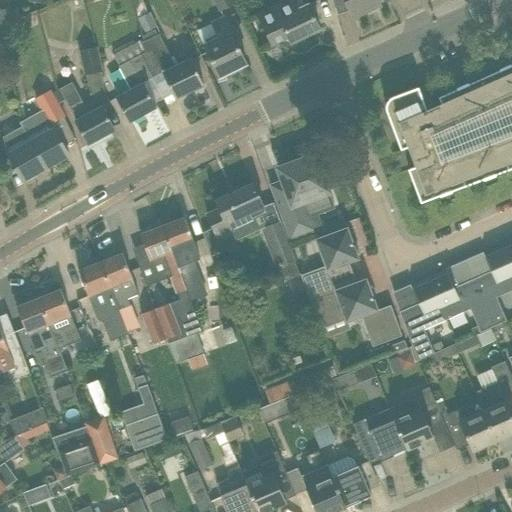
[(213,0),(218,11),(236,3),(235,0),(213,0)]
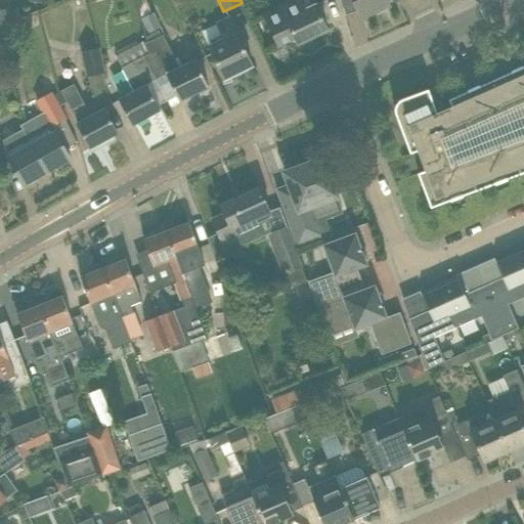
[(285,0),(286,1),(262,12),(278,46),(295,38),(298,44),(328,30),(318,11),(314,3),(312,0),(285,0)]
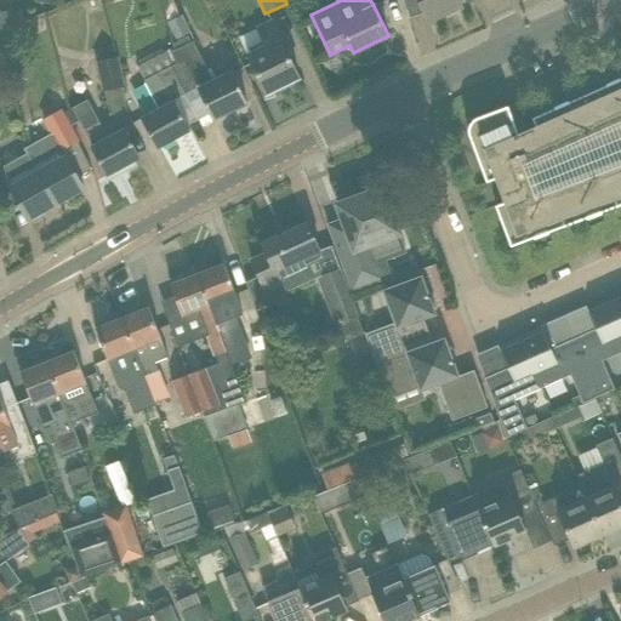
[(402,0),(408,18),(409,17),(408,10),(420,6),(426,17),(438,12),(440,17),(462,6),(460,1),(459,0),(402,0)]
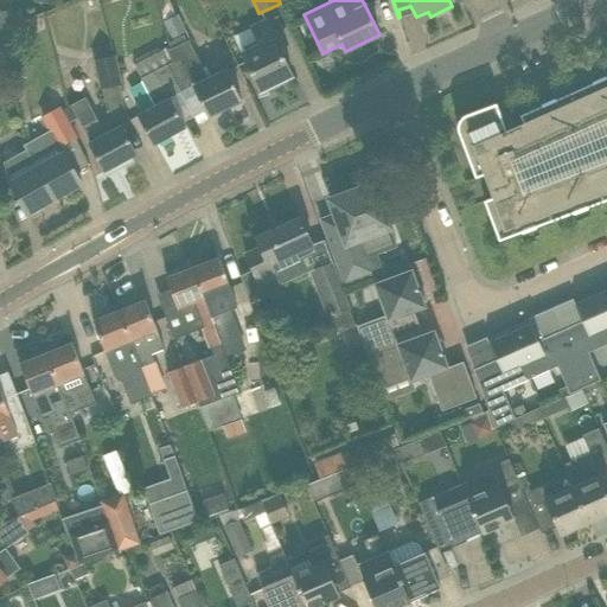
[(0,11),(0,27),(6,25),(7,27),(18,23),(12,7),(0,13),(0,11)]
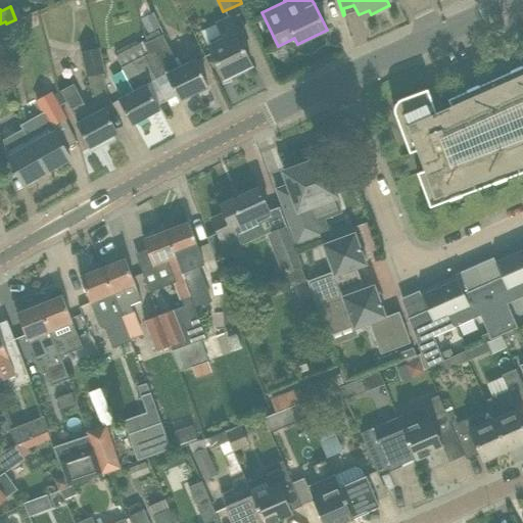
[(160,27),(153,11),(140,17),(147,33),(160,27)]
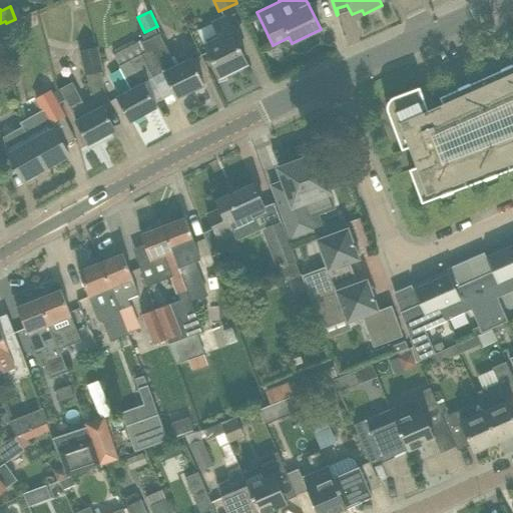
[(211,24),(197,31),(219,77),(246,64),(223,15),(210,21),(211,24)]
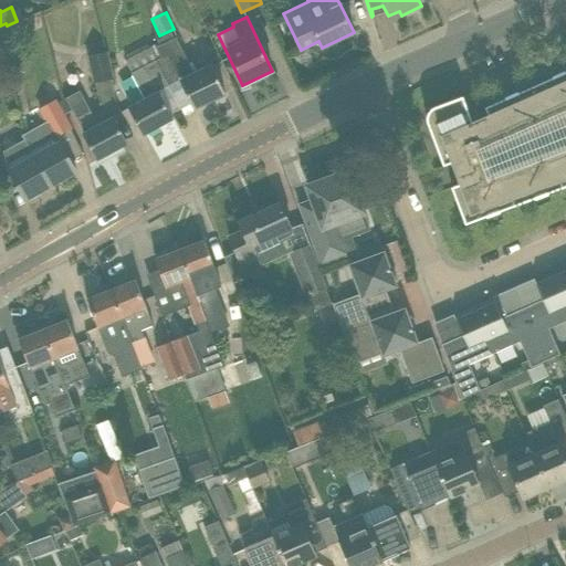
[(176,37),(156,46),(160,56),(164,54),(171,85),(180,81),(194,108),(224,94),(210,63),(192,71),(176,37)]
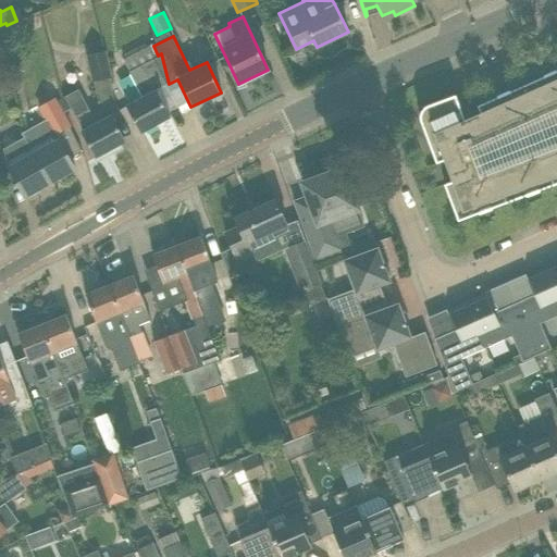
[(158,56),(153,46),(123,61),(140,95),(125,104),(140,133),(170,116),(156,90),(169,84),(161,53),(158,56)]
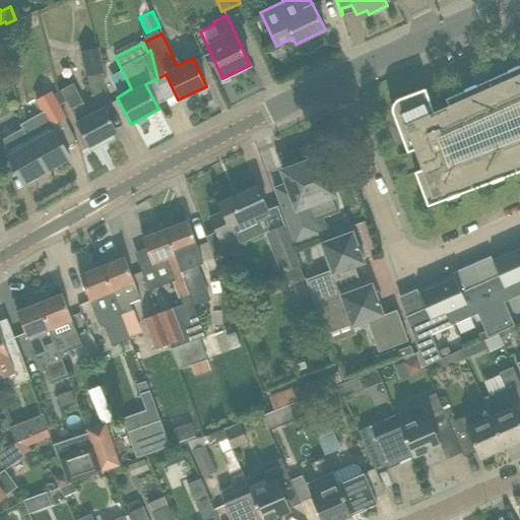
[(79,51),(85,75),(104,71),(99,47),(79,51)]
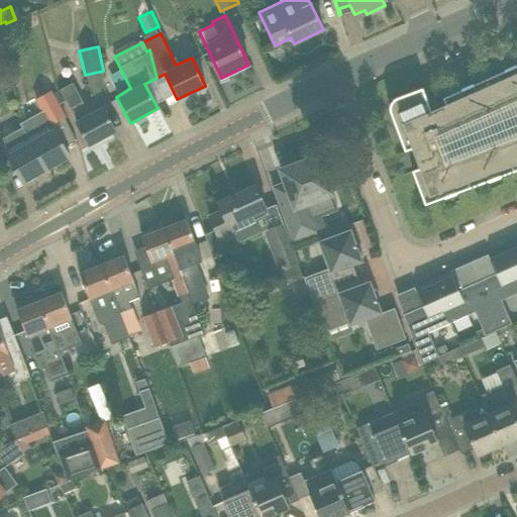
[(485,117),(516,103),(516,64),(514,66),(516,71),(516,72),(508,77),(505,70),(472,85),(475,92),(466,96),(462,89),(442,98),(445,105),(446,105),(457,129),(477,121),(476,119),(484,115),(485,117)]
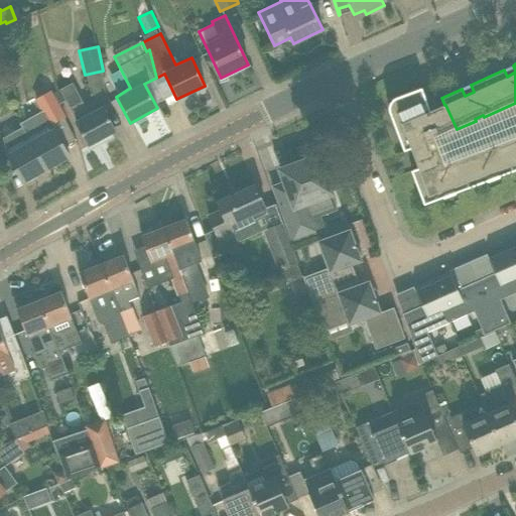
[(58,90),(89,145),(115,131),(101,106),(89,112),(73,82),(58,90)]
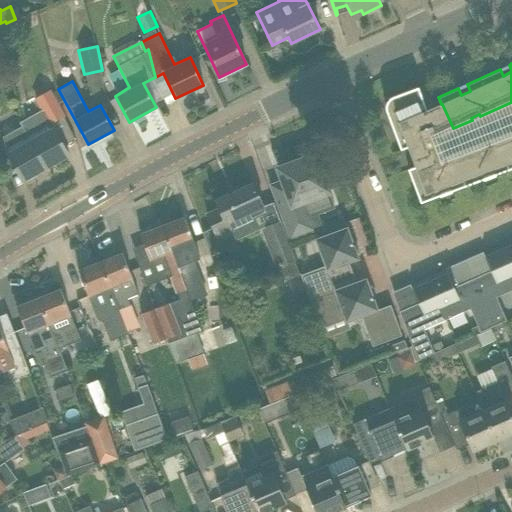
[(427,127),(425,121),(430,119),(418,87),(393,96),(391,97),(390,98),(388,100),(387,102),(387,103),(386,105),(386,106),(386,107),(386,109),(386,111),(401,149),(407,147),(415,166),(408,169),(421,202),(441,195),(438,188),(448,185),(450,191),(484,178),(482,172),(491,168),(494,175),(511,168),(511,130),(480,143),(481,145),(473,148),(472,146),(444,156),(432,125),(427,127)]
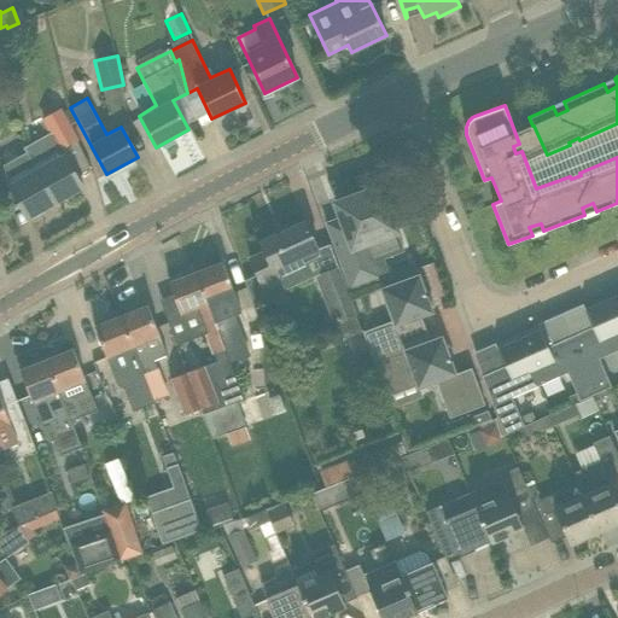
[(42,118),(59,149),(77,140),(60,110),(42,118)]
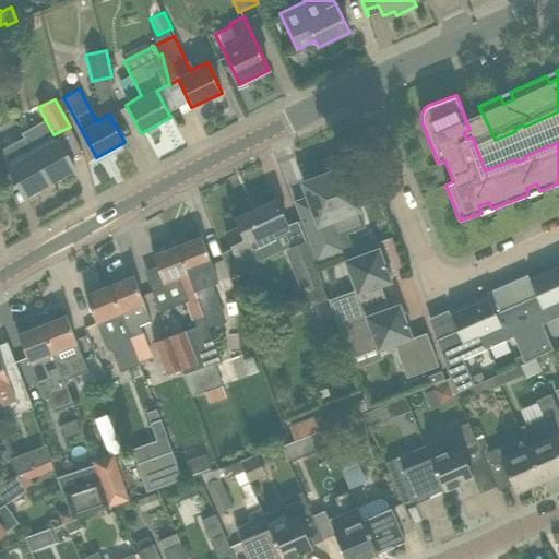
[(47,131),(27,142),(27,144),(49,183),(75,169),(59,140),(54,143),(47,131)]
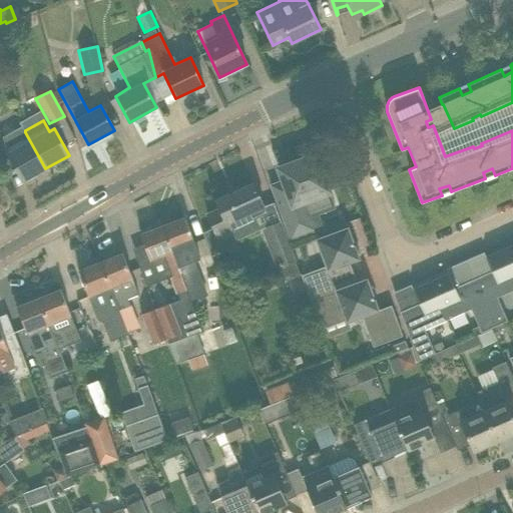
[(45,168),(25,132),(22,126),(3,137),(4,146),(8,153),(8,154),(22,180),(25,179),(27,181),(36,176),(35,174),(45,168)]
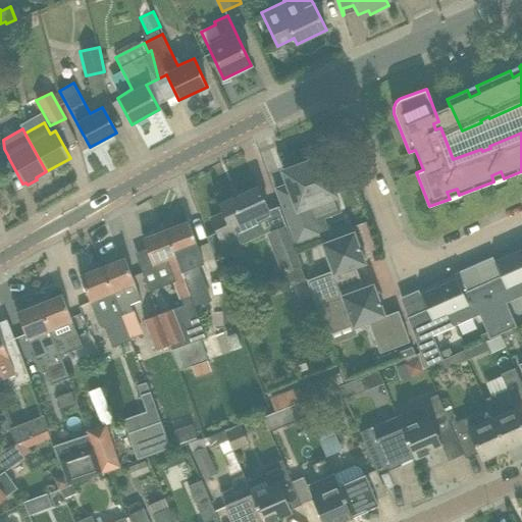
[(288,184),(275,189),(296,244),(328,231),(317,202),(335,195),(321,157),(283,171),(288,184)]
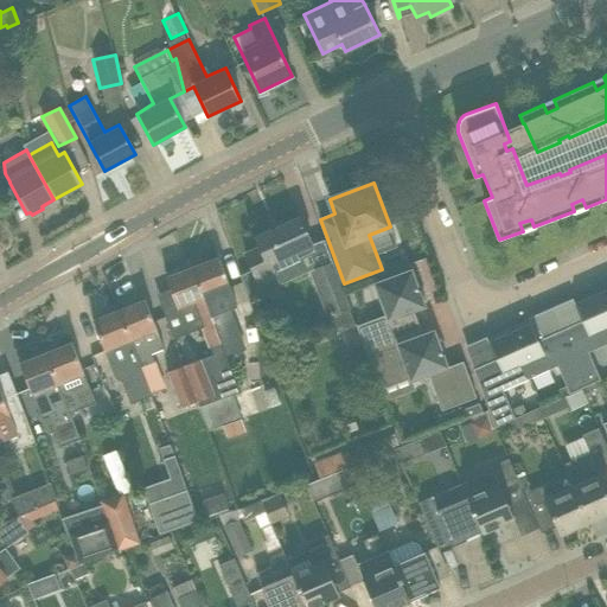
[(251,269),(240,275),(249,299),(267,292),(263,285),(278,278),(272,264),(296,253),(300,259),(314,253),(312,246),(310,240),(300,217),(255,238),(260,248),(244,254),(251,269)]
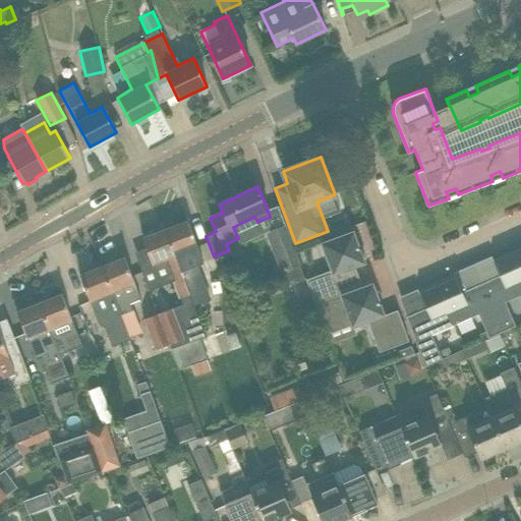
[(165,230),(189,294),(195,311),(209,306),(203,290),(207,288),(197,265),(203,263),(187,221),(165,230)]
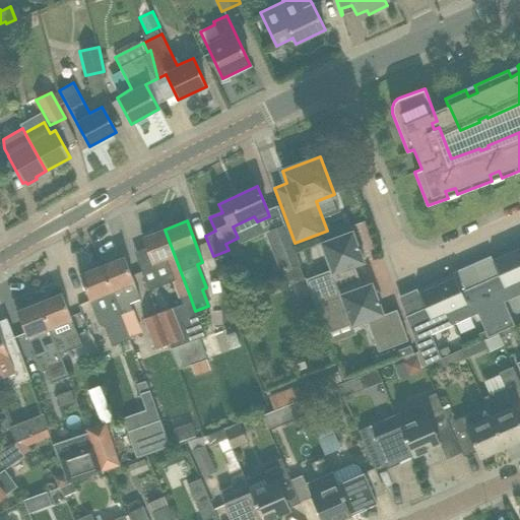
[(265,233),(279,271),(281,270),(287,284),(304,278),(299,264),(300,264),(285,225),(265,233)]
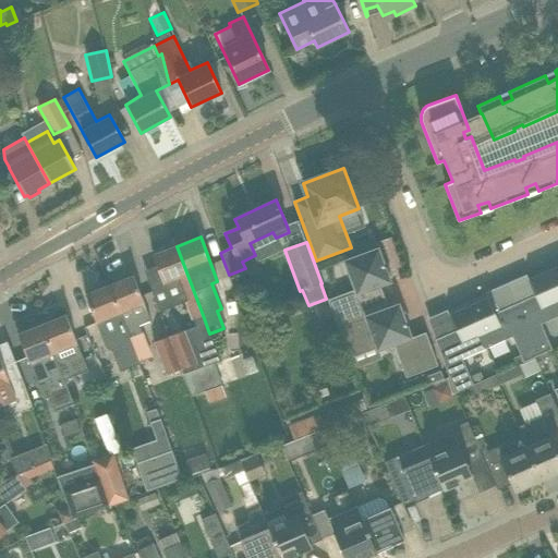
[(177,246),(153,255),(164,283),(176,278),(184,302),(191,319),(193,319),(195,326),(184,330),(197,363),(181,368),(183,374),(214,363),(220,361),(209,334),(203,315),(177,246)]
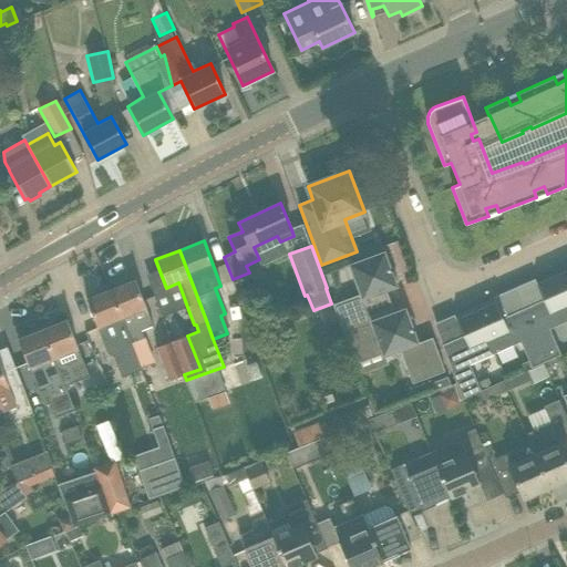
[(394,313),(385,290),(397,286),(394,281),(397,280),(392,268),(390,269),(383,253),(350,265),(361,294),(332,305),(343,333),(394,313)]
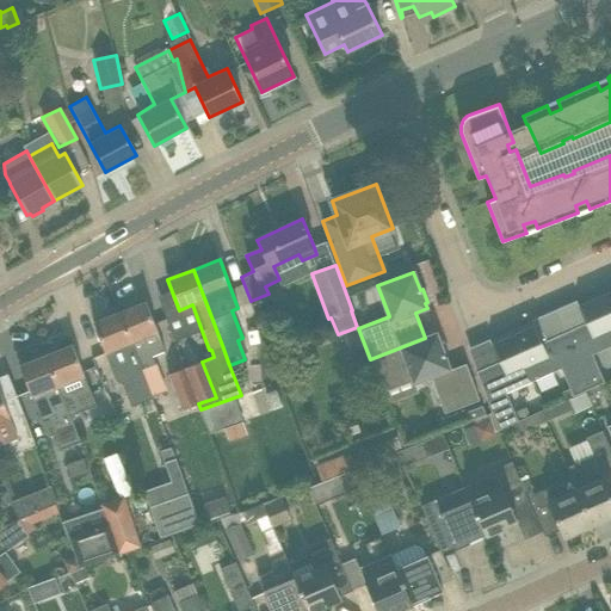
[(610,290),(599,296),(610,322),(610,290)]
